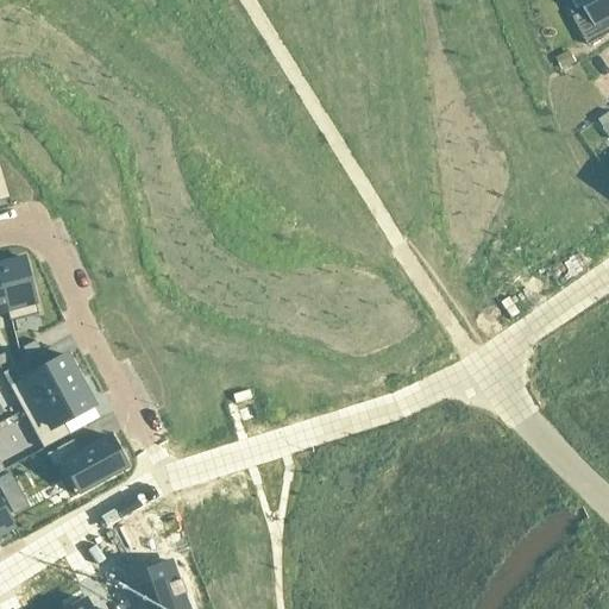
[(608,0),(582,0),(588,10),(572,17),(588,46),(608,33),(608,0)]
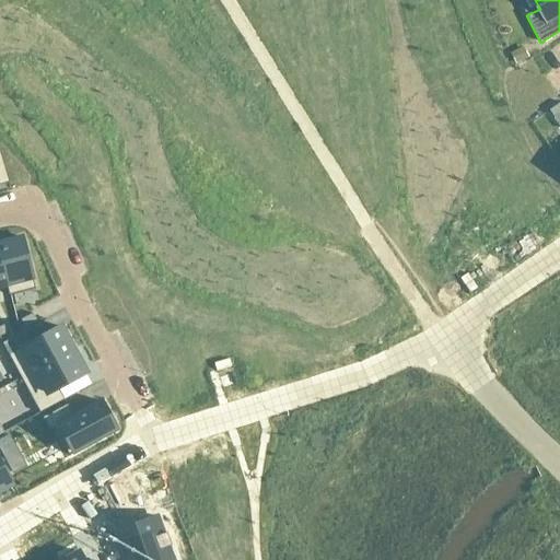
[(512,54),(516,63),(526,58),(521,49),(512,54)]
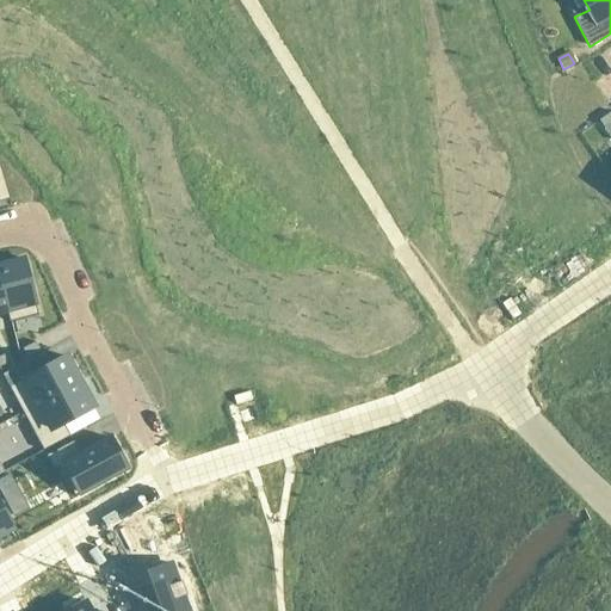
[(610,112),(599,121),(605,129),(610,124),(610,112)]
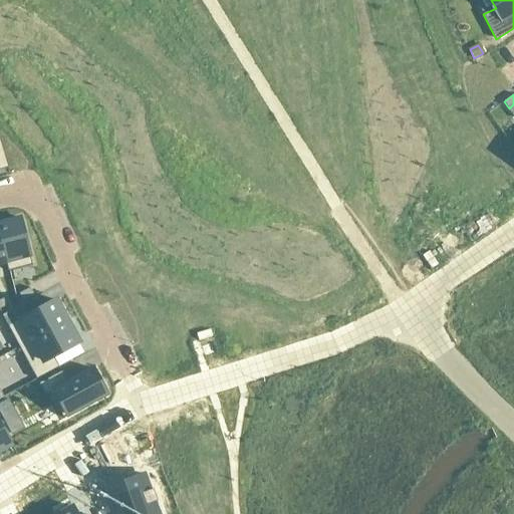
[(0,170),(8,168),(0,141),(0,170)]
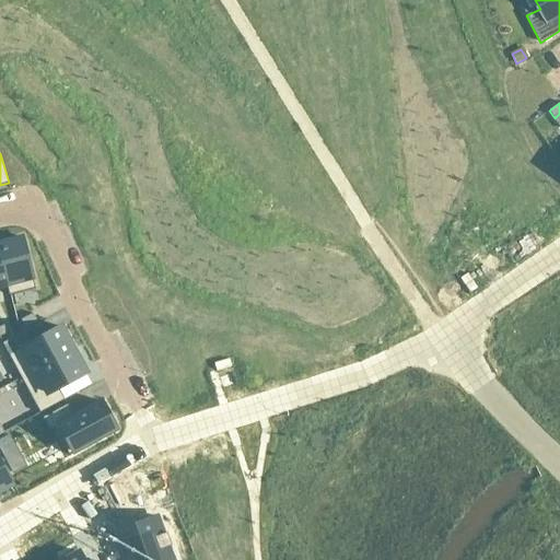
[(21,237),(0,243),(0,260),(7,284),(6,286),(8,295),(34,289),(21,237)]
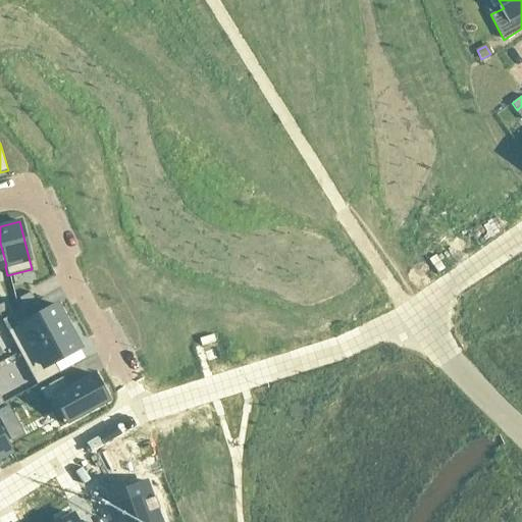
[(30,293),(18,299),(22,306),(34,300),(30,293)]
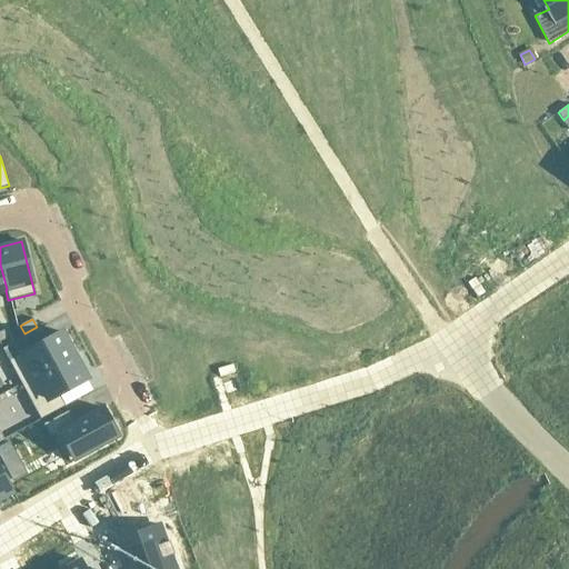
[(26,336),(1,349),(20,385),(73,356),(60,332),(32,348),(26,336)]
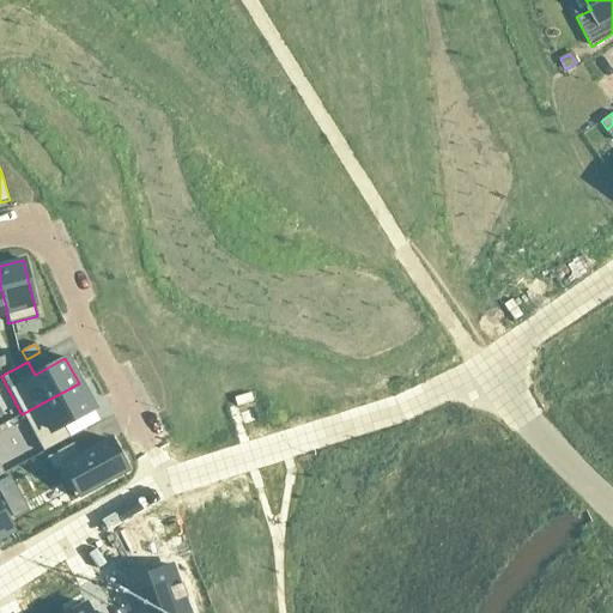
[(79,383),(22,414),(43,453),(70,438),(62,425),(92,408),(79,383)]
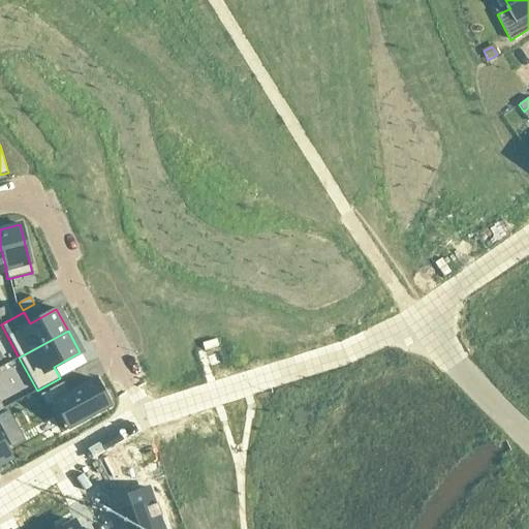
[(62,382),(39,395),(47,407),(55,402),(68,427),(109,405),(94,379),(68,394),(62,382)]
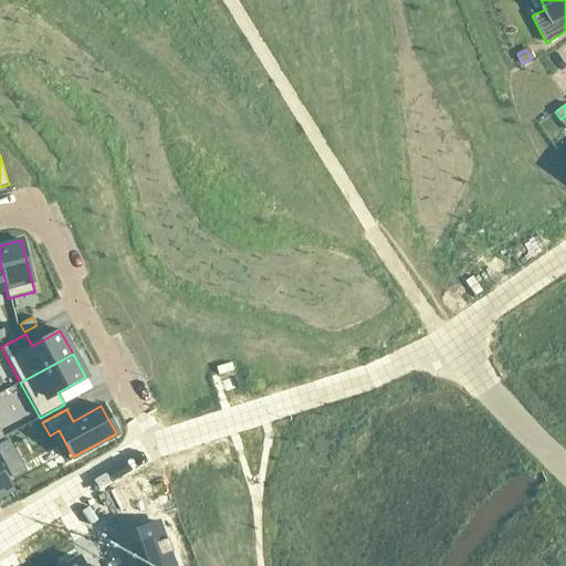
[(11,454),(3,440),(0,442),(0,457),(1,460),(11,454)]
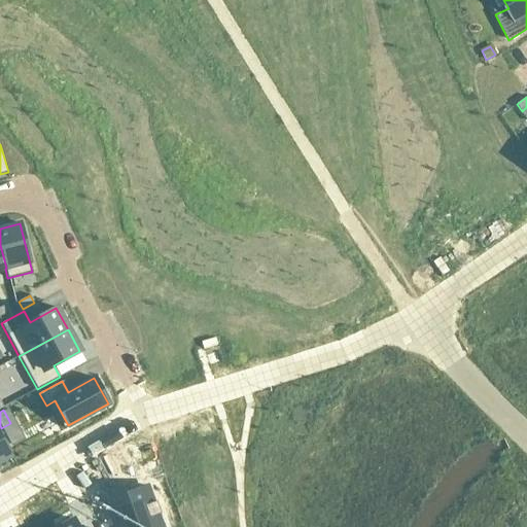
[(0,462),(10,457),(0,436),(0,462)]
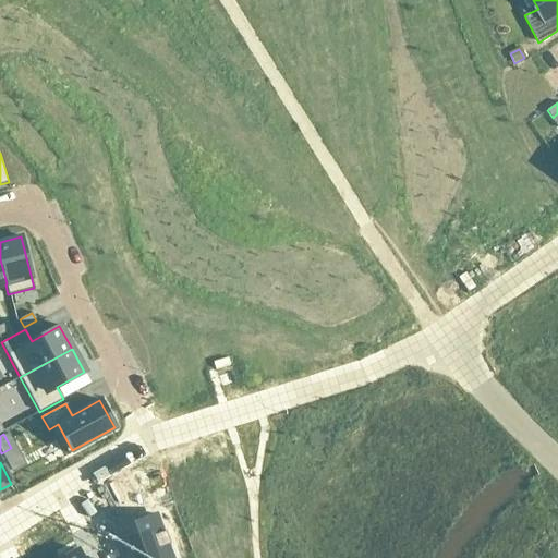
[(131,557),(130,557),(169,557),(165,545),(168,544),(164,532),(161,532),(155,514),(120,529),(131,557)]
